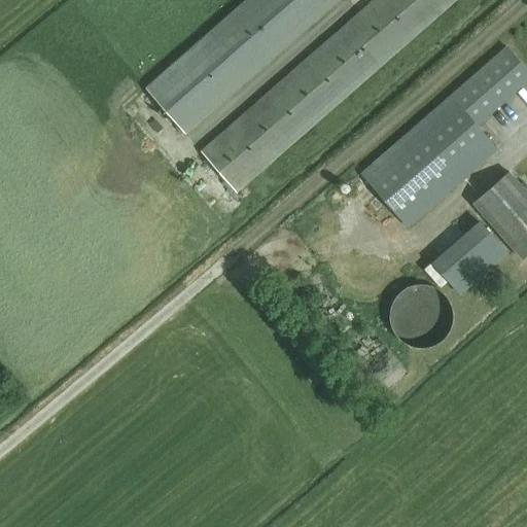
[(246,0),(145,89),(185,134),(338,0),(246,0)]
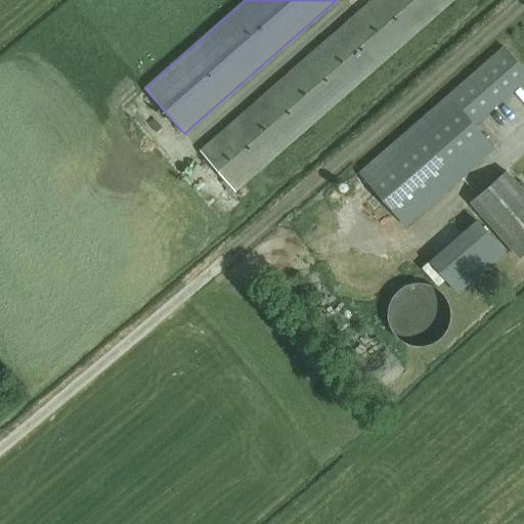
[(233,191),(451,0),(374,0),(200,153),(233,191)]
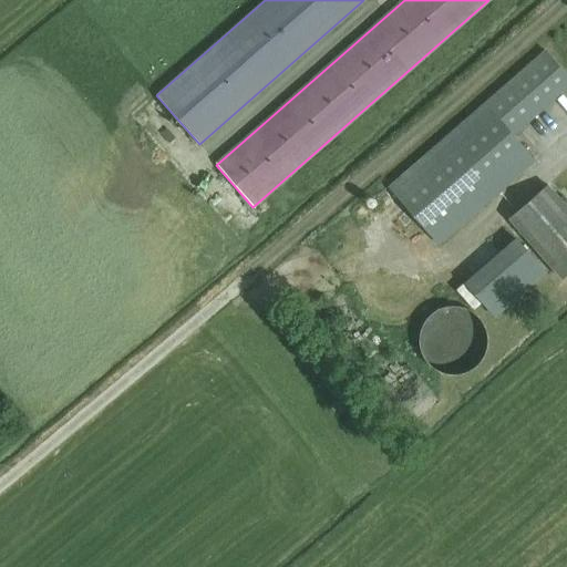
[(512,136),(566,88),(566,78),(544,52),(389,187),(439,245),(534,162),(512,136)]
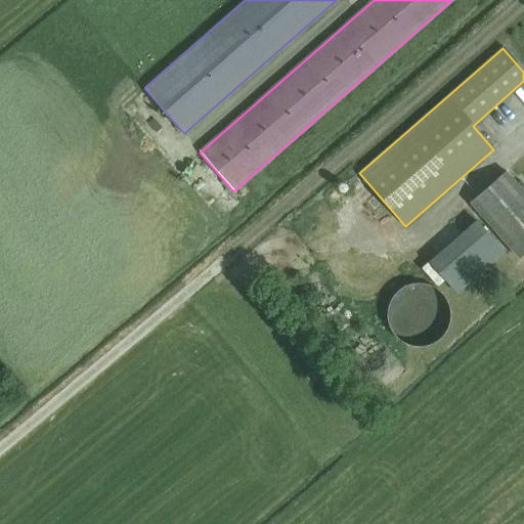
[(519,258),(523,253),(523,193),(506,172),(471,203),(519,258)]
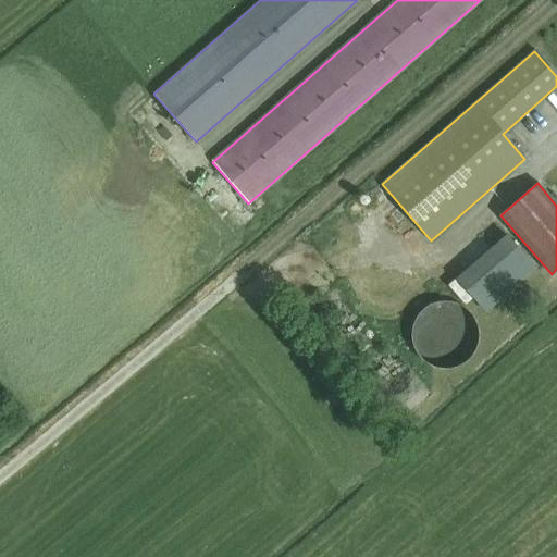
[(486,197),(473,209),(481,218),(494,207),(486,197)]
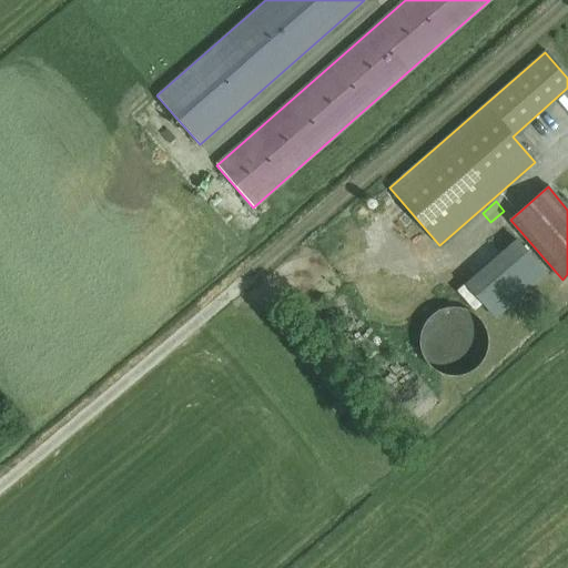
[(340,212),(328,219),(340,237),(350,232),(340,212)]
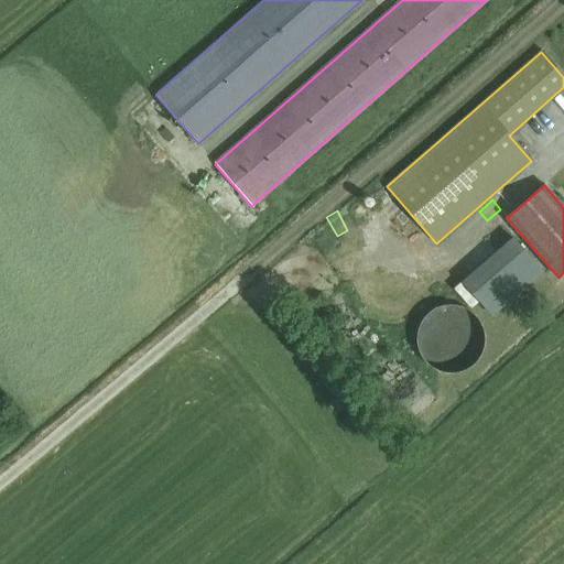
[(492,316),(543,272),(513,238),(464,282),(492,316)]
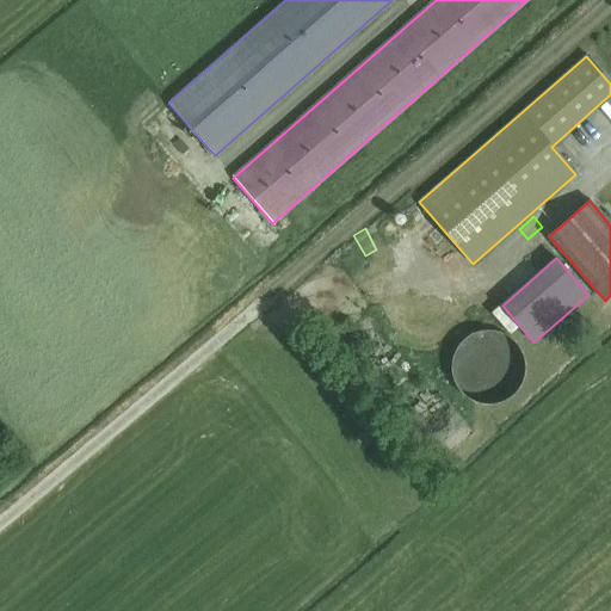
[(451,375),(454,382),(461,394),(466,397),(473,402),(480,405),(488,405),(494,405),(501,402),(508,399),(513,395),(518,389),(522,382),(524,375),(525,368),(524,359),(522,352),(518,346),(512,340),(506,335),(500,333),(488,331),(482,331),(475,333),(468,337),(463,340),(458,346),(454,352),(451,359),(450,368),(451,375)]
